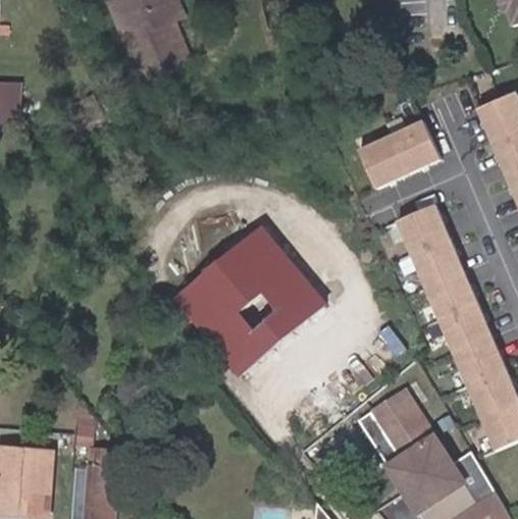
[(138,43),(119,0),(111,0),(107,2),(125,47),(138,43)]
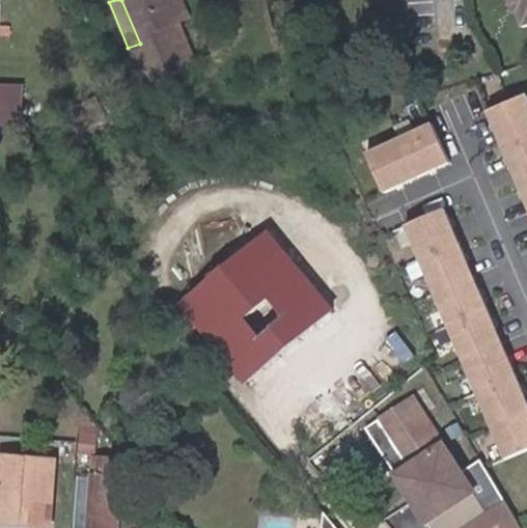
[(190,60),(173,19),(165,0),(121,0),(140,44),(128,48),(141,80),(190,60)]
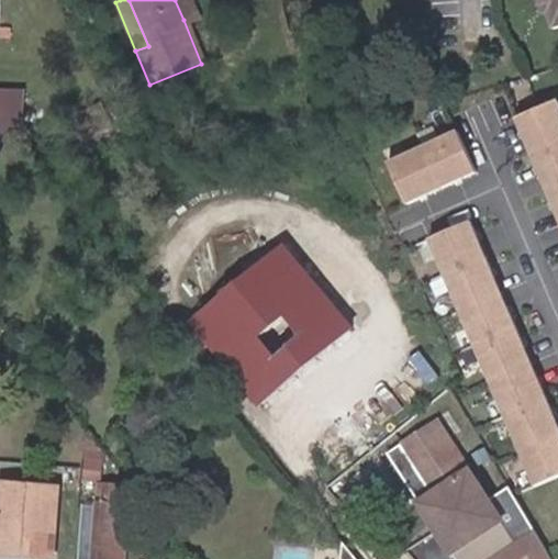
[(194,15),(188,0),(175,0),(183,20),(194,15)]
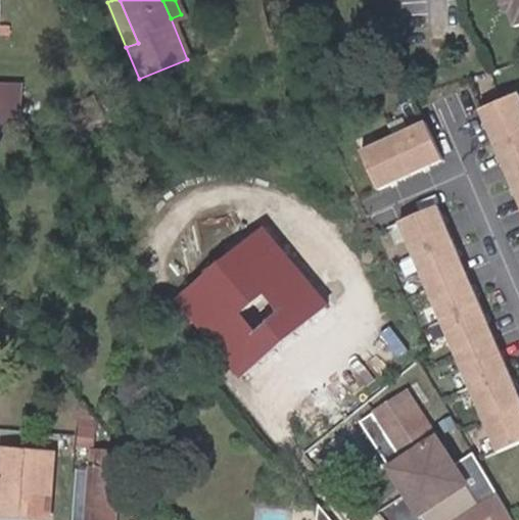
[(510,9),(507,0),(497,0),(501,12),(508,10),(510,9)]
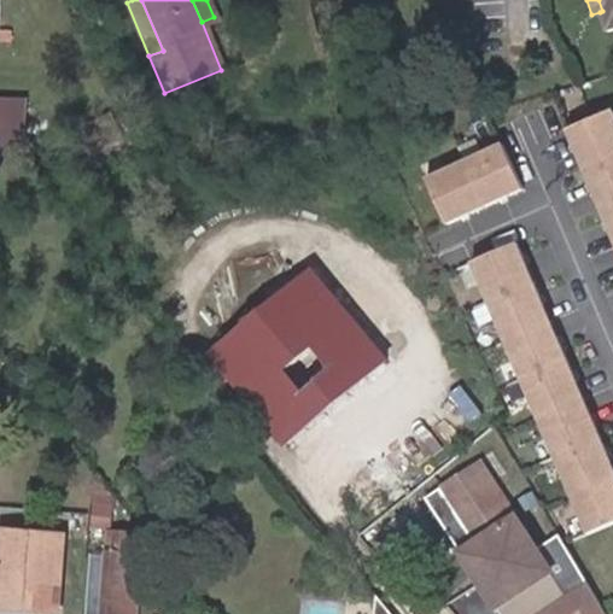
[(599,0),(602,11),(600,12),(605,28),(612,25),(612,0),(599,0)]
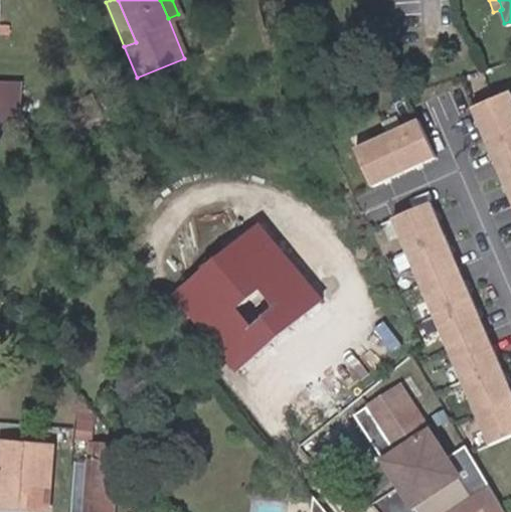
[(305,58),(302,49),(294,52),(296,61),(305,58)]
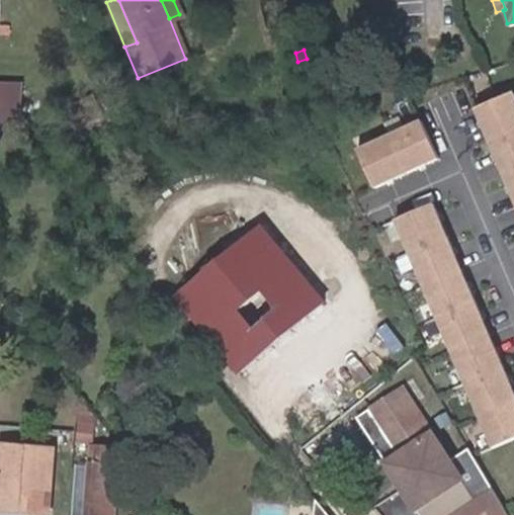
[(10,83),(0,82),(0,125),(8,126),(10,83)]
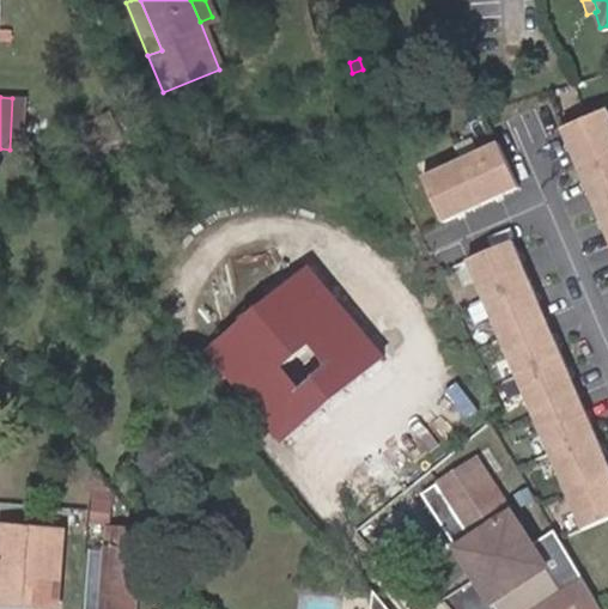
[(607,116),(603,107),(558,126),(607,242),(607,116)]
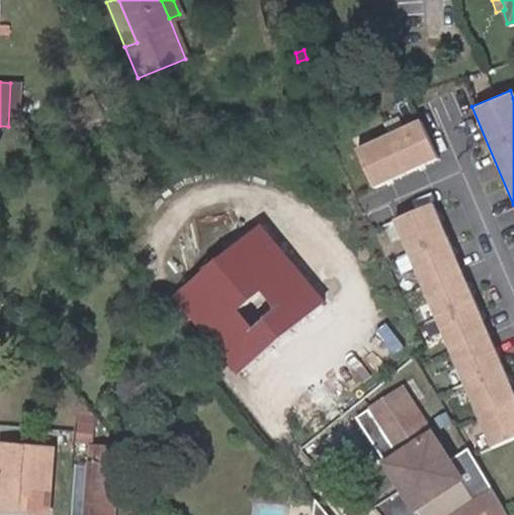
[(294,103),(292,91),(277,94),(280,106),(294,103)]
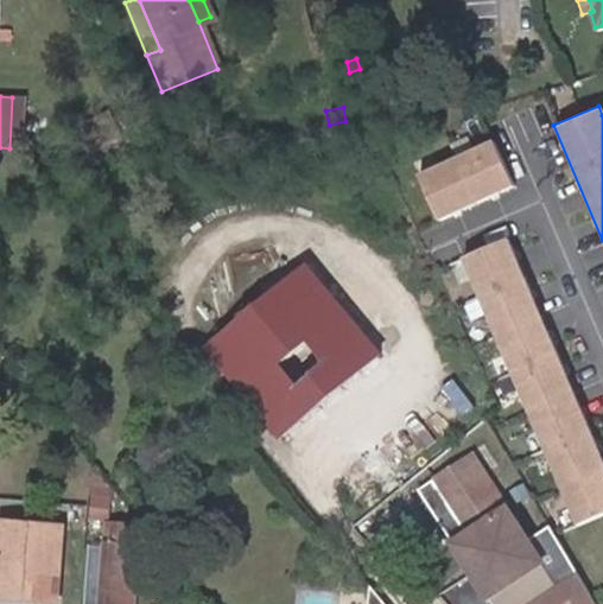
[(512,184),(492,138),(414,172),(436,218),(512,184)]
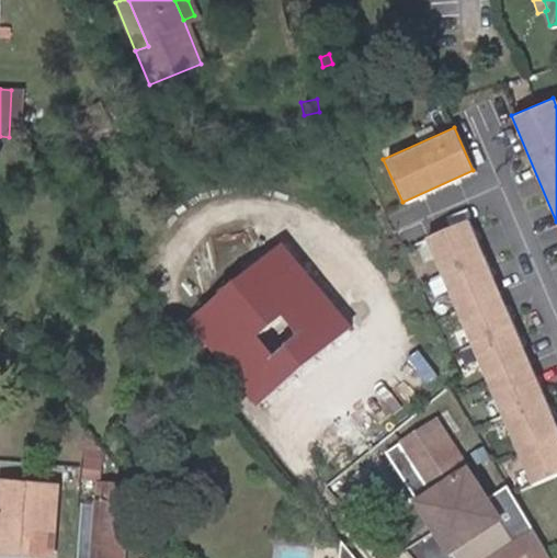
[(556,429),(467,217),(424,236),(530,484),(556,471),(556,429)]
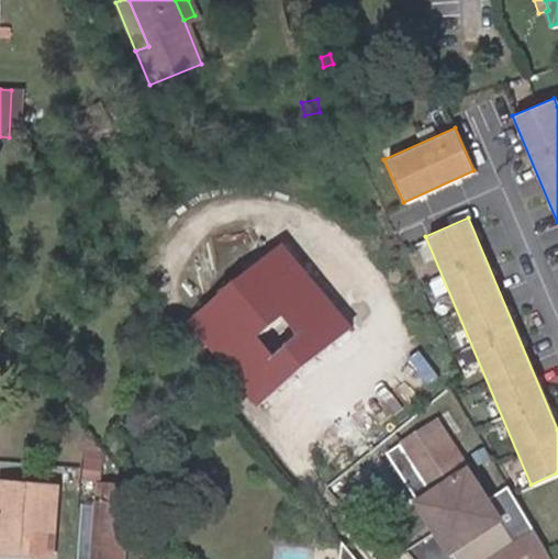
[(258,403),(348,328),(277,243),(187,319),(258,403)]
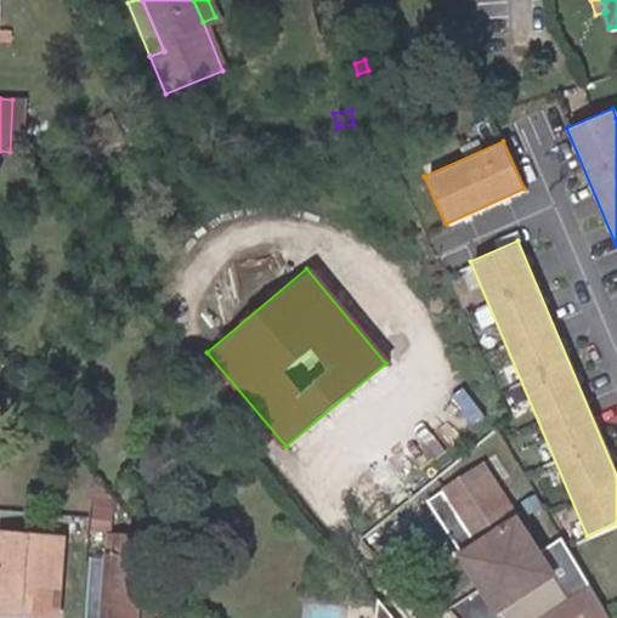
[(0,398),(21,401),(22,391),(0,389),(0,398)]
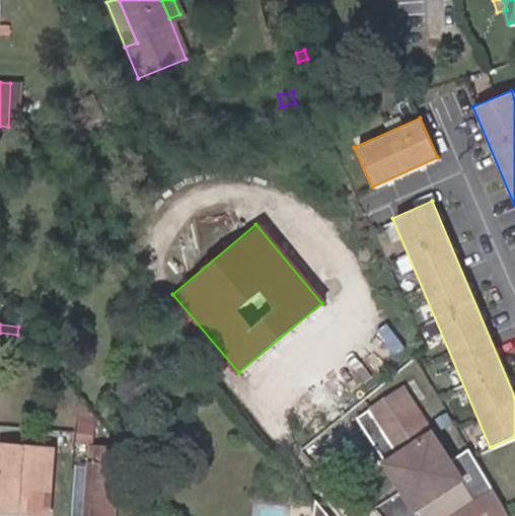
[(368,408),(400,386),(392,375),(360,396),(368,408)]
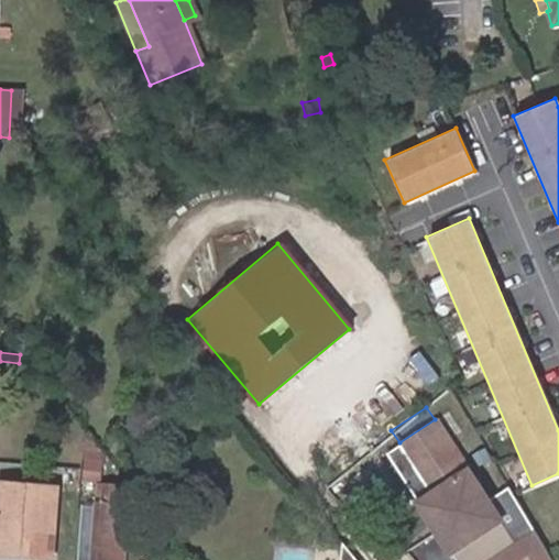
[(416,501),(455,559),(488,559),(490,559),(505,549),(513,544),(485,498),(435,419),(399,442),(412,462),(419,459),(425,467),(418,471),(430,490),(416,501)]
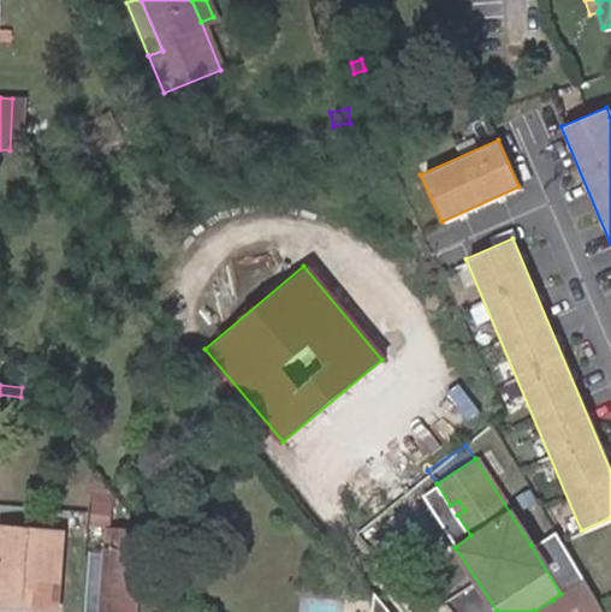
[(105,524),(107,501),(90,500),(88,523),(105,524)]
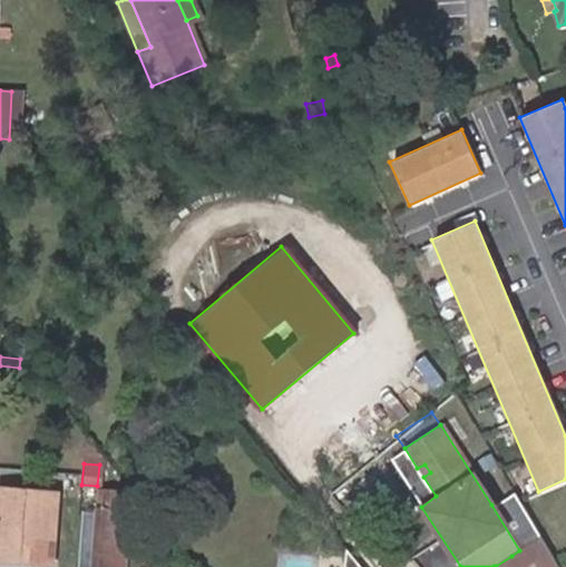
[(430,472),(425,465),(417,468),(423,477),(430,472)]
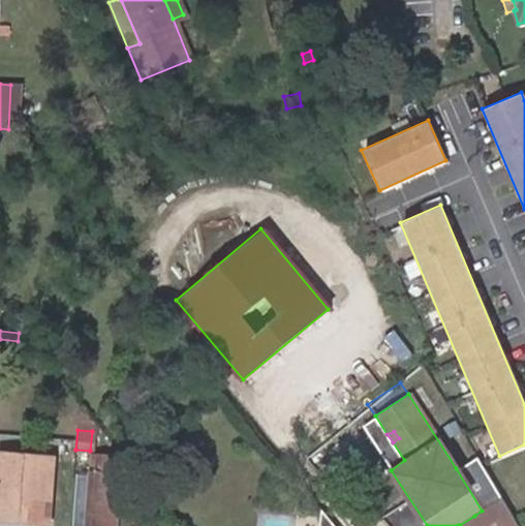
[(404,460),(393,442),(378,453),(391,470),(404,460)]
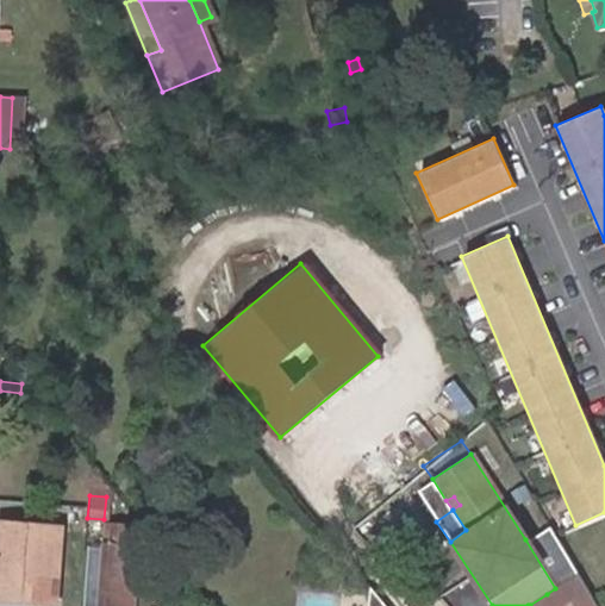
[(0,597),(54,603),(60,526),(0,522),(0,597)]
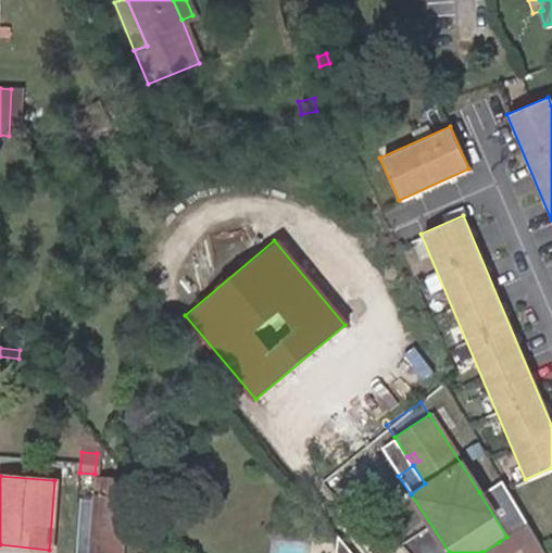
[(479,492),(506,537),(527,524),(500,479),(479,492)]
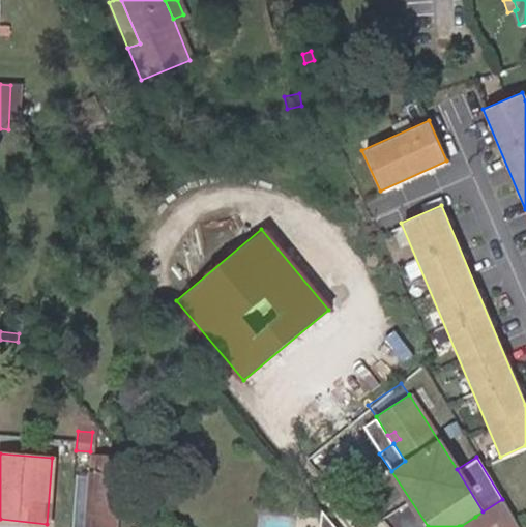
[(112,526),(117,475),(90,473),(85,526),(112,526)]
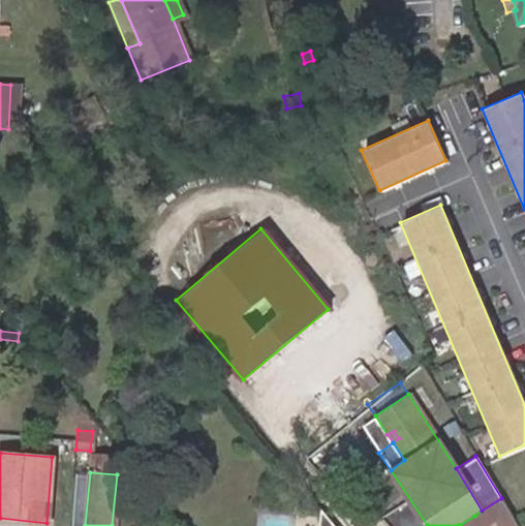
[(460,525),(459,525),(517,525),(511,515),(501,498),(482,511),(474,516),(460,525)]
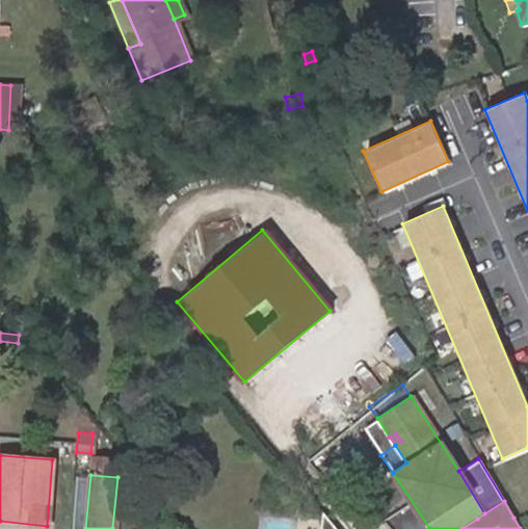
[(336,528),(321,510),(318,528),(336,528)]
